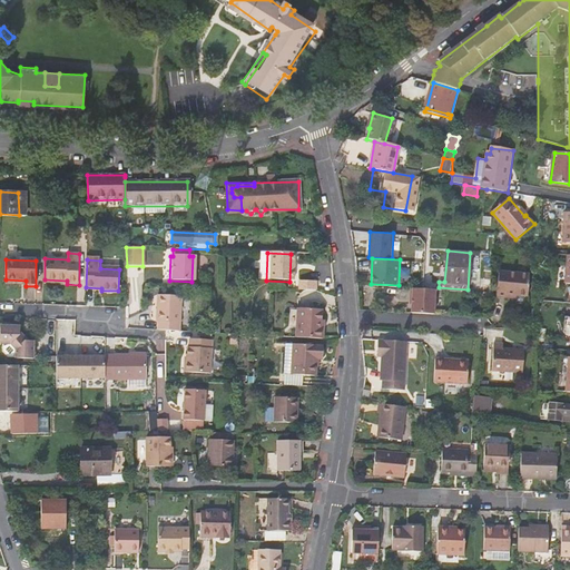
[(498,298),(508,298),(508,295),(518,296),(529,296),(530,274),(500,272),(498,298)]
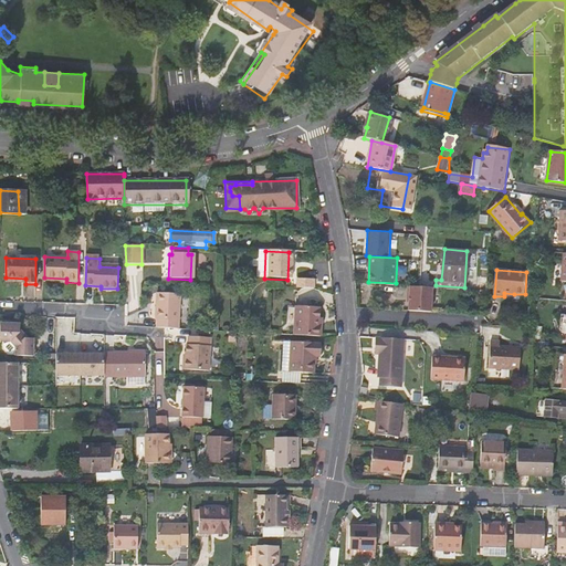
[(486,290),(488,276),(480,275),(479,289),(486,290)]
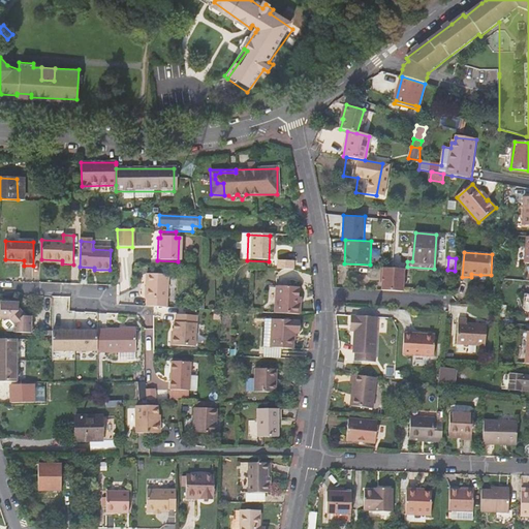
[(290,261),(275,260),(275,270),(290,270),(290,261)]
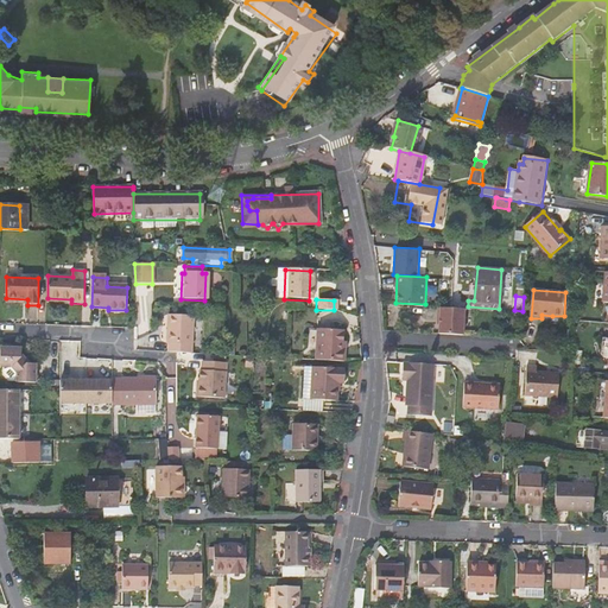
[(464,306),(439,305),(438,323),(439,323),(439,334),(463,335),(464,306)]
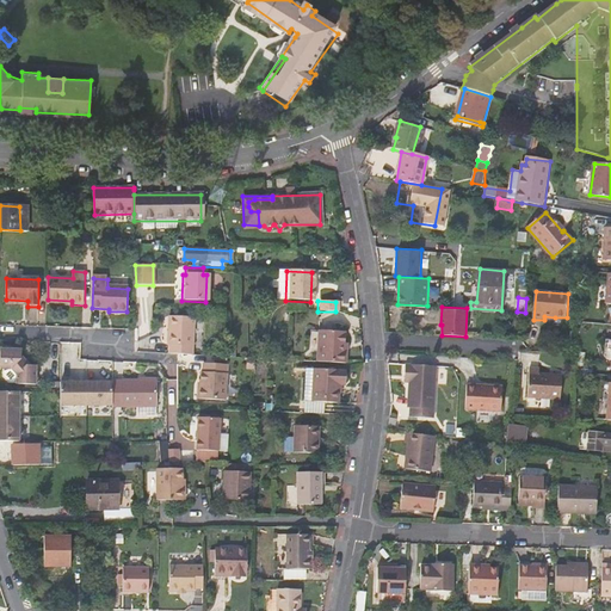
[(177,355),(193,356),(196,320),(170,318),(168,345),(171,346),(171,355),(177,355)]
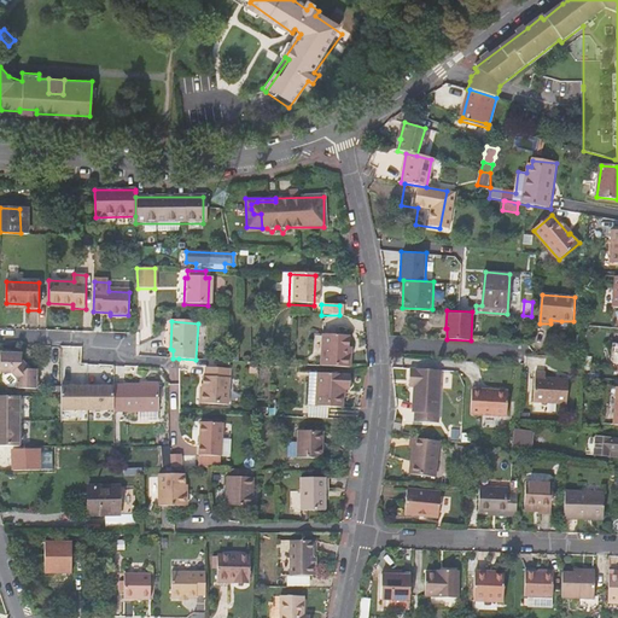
[(350,368),(350,357),(348,357),(348,348),(348,337),(322,334),(321,366),(350,368)]
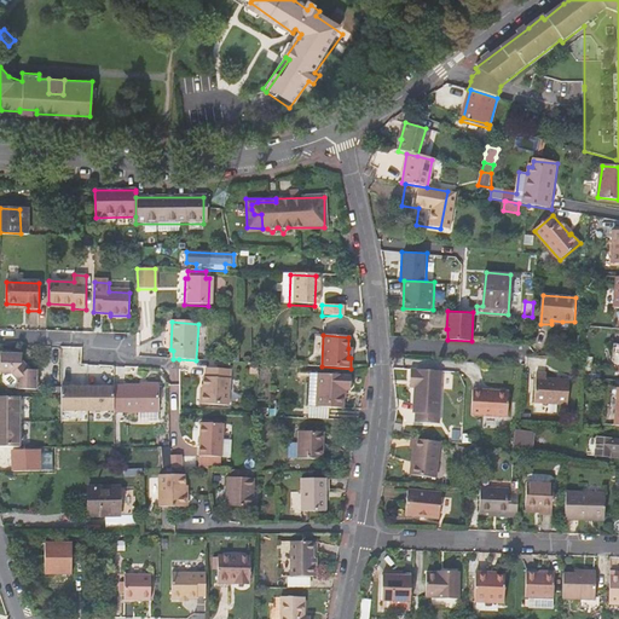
[(0,375),(4,375),(4,382),(10,388),(18,388),(18,389),(38,391),(36,370),(32,371),(28,371),(22,365),(22,360),(22,356),(0,356),(0,375)]
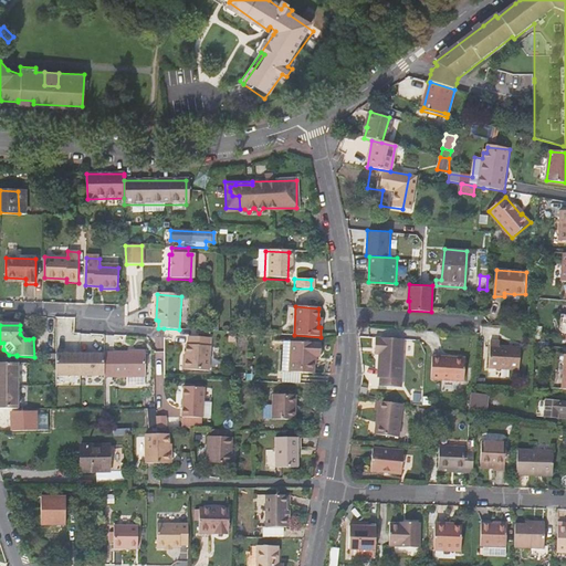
[(29,339),(20,329),(20,334),(25,339),(29,339)]
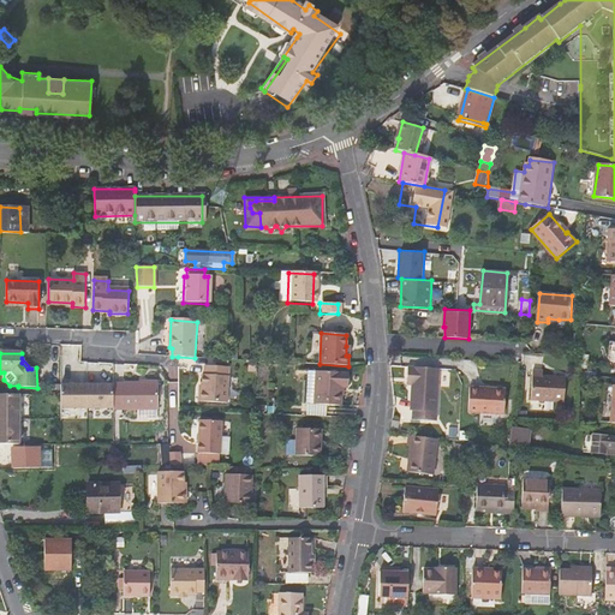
[(202,402),(227,402),(230,368),(206,366),(206,375),(202,375),(202,402)]
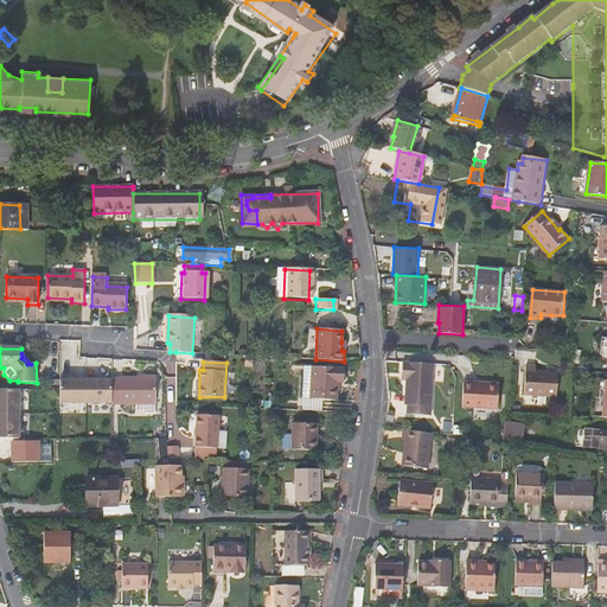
[(434,365),(403,363),(402,381),(407,382),(406,406),(407,406),(408,407),(408,409),(408,415),(432,417),(434,365)]
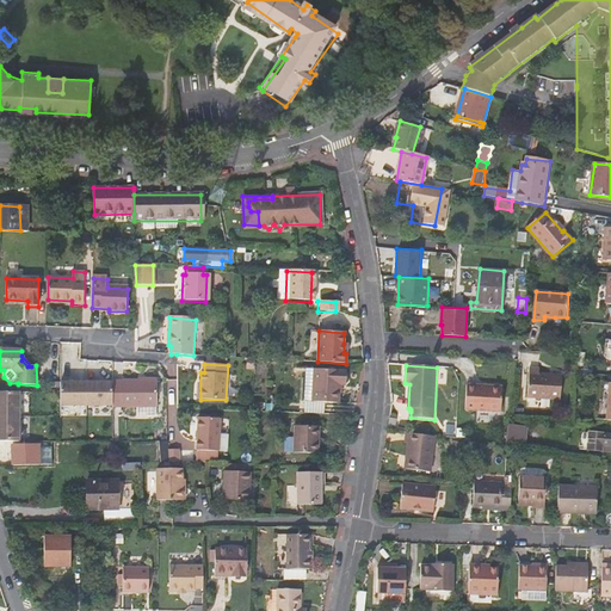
[(306,369),(303,402),(338,405),(339,386),(341,386),(343,370),(306,369)]
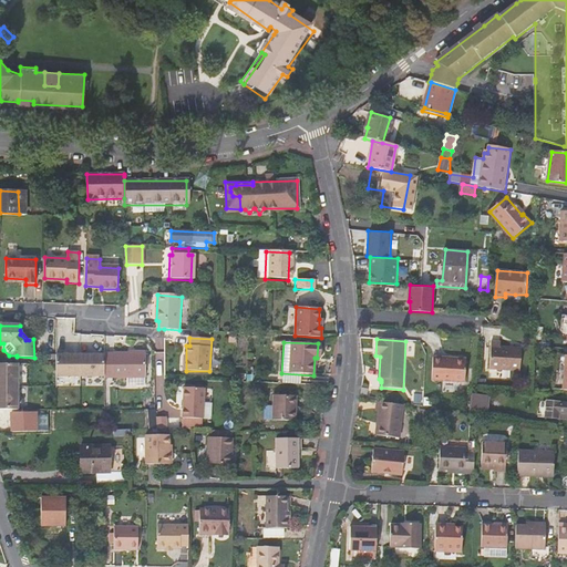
[(491,371),(521,373),(523,351),(502,350),(502,344),(492,343),(491,371)]
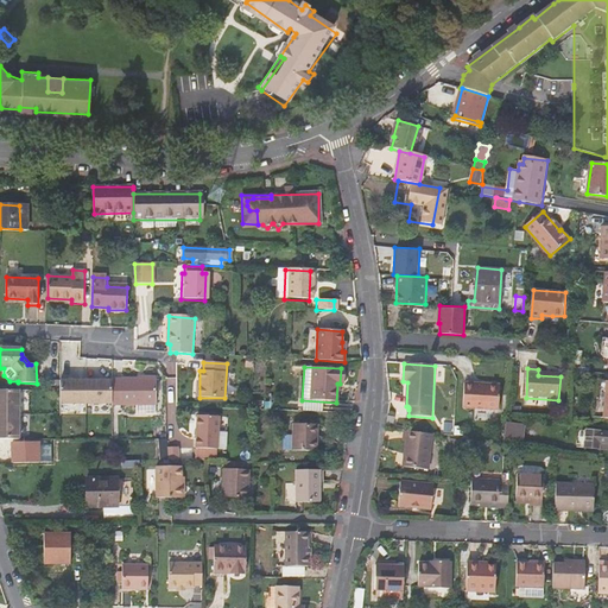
[(112,403),(112,404),(134,404),(134,413),(154,413),(154,404),(153,379),(138,379),(112,379),(112,380),(112,403)]
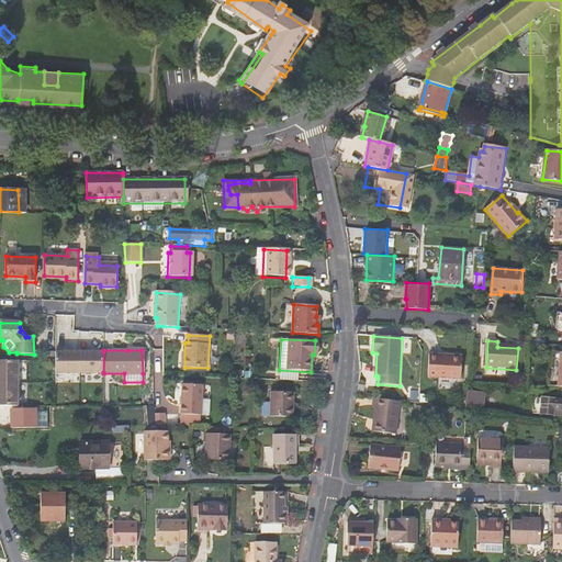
[(56,372),(103,372),(103,351),(55,351),(56,372)]
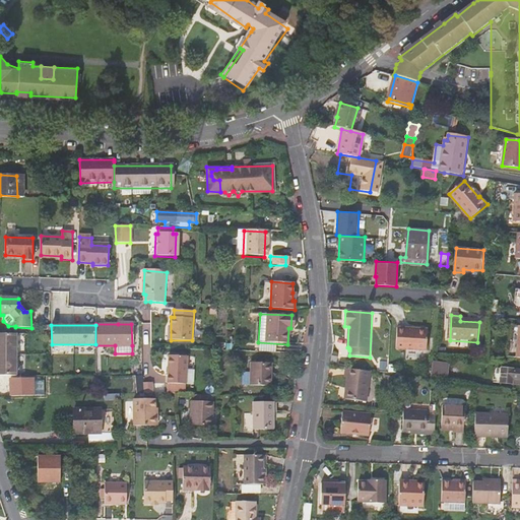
[(519,326),(513,326),(511,358),(519,358),(519,326)]
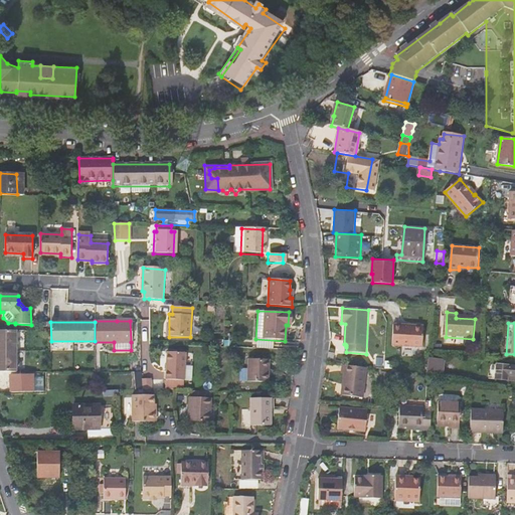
[(422,349),(424,328),(394,325),(392,346),(422,349)]
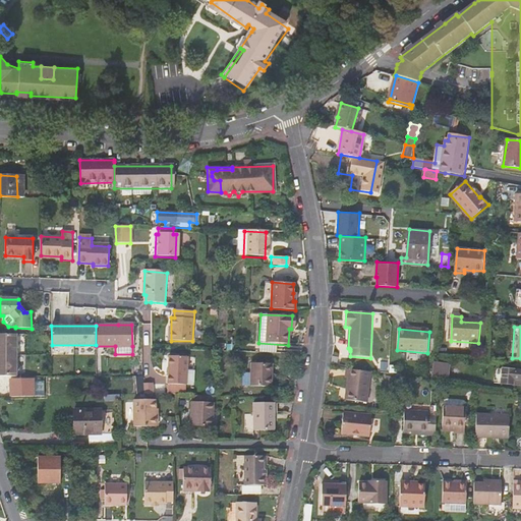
[(15,334),(0,334),(0,375),(16,377),(15,334)]
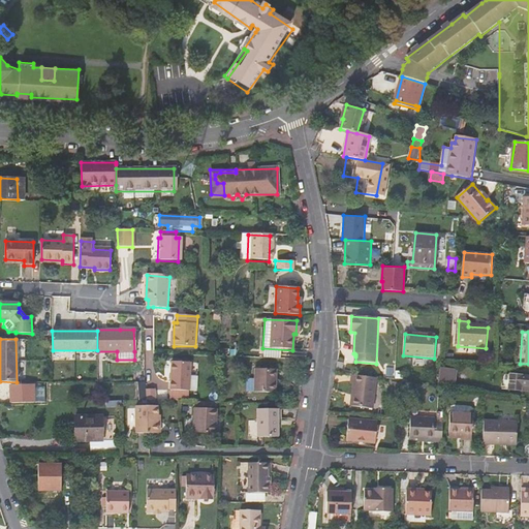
[(190,364),(170,364),(170,392),(190,392),(190,364)]
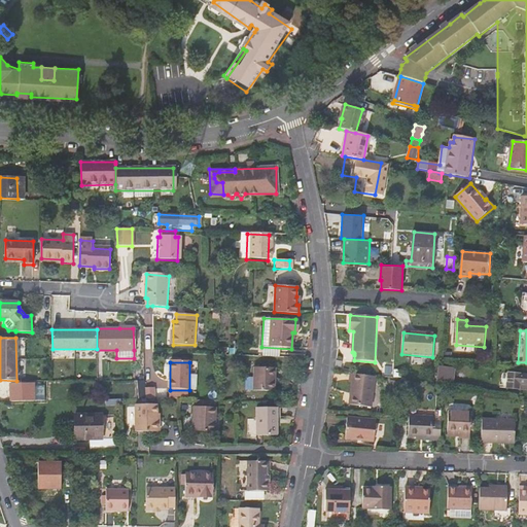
[(438,366),(437,382),(452,384),(454,367),(438,366)]
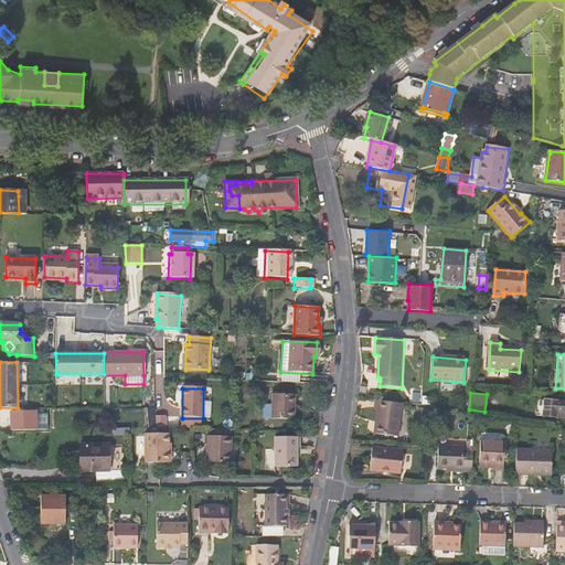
[(262,419),(272,419),(292,420),(292,395),(272,394),(272,406),(263,406),(262,419)]
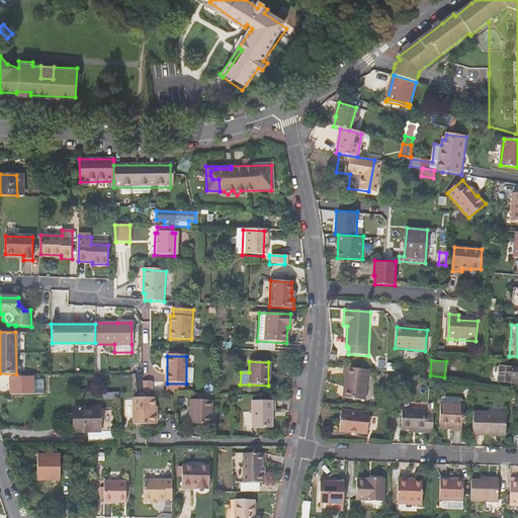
[(517,368),(500,366),(498,381),(517,382),(517,368)]
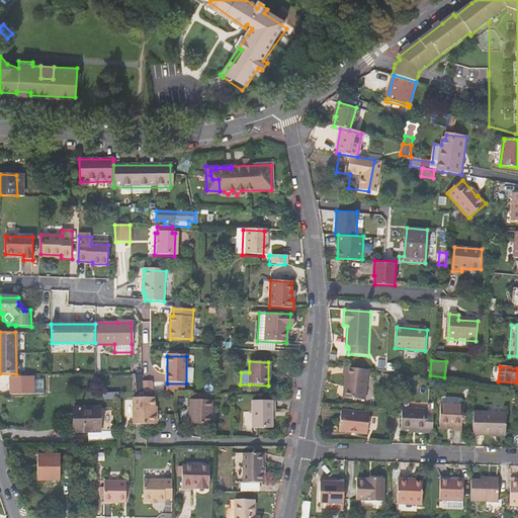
[(349,367),(345,367),(344,374),(346,374),(343,398),(364,401),(368,374),(349,373),(349,367)]
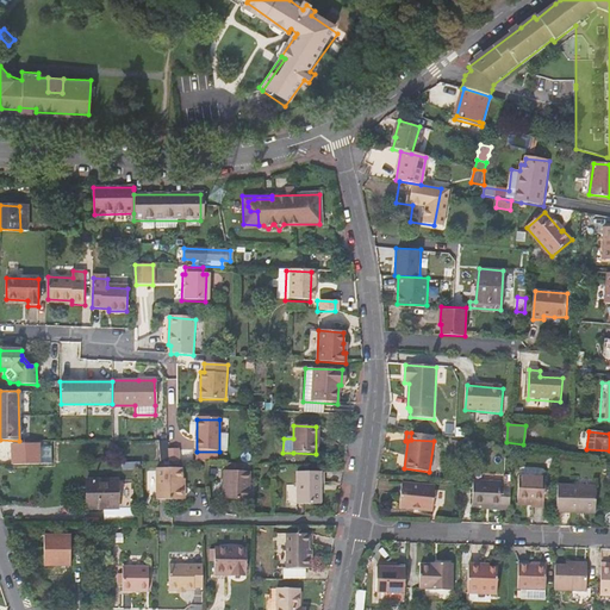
[(160,462),(169,462),(167,442),(159,443),(160,462)]
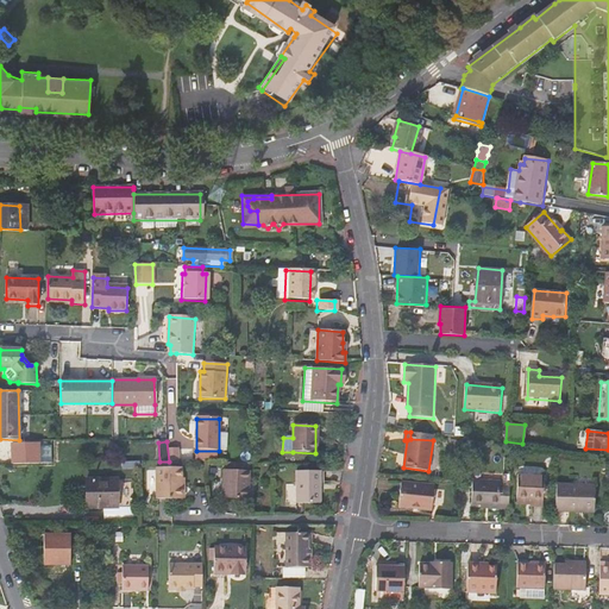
[(12,444),(12,463),(62,463),(61,457),(39,458),(39,445),(25,445),(25,443),(12,444)]
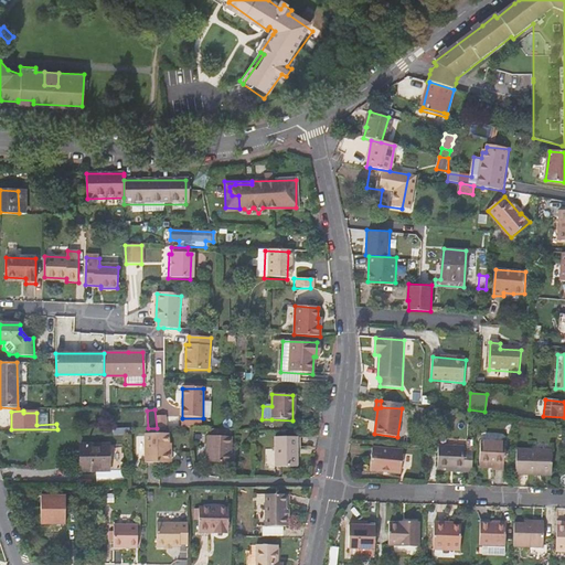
[(167,416),(156,416),(158,428),(167,428),(167,416)]
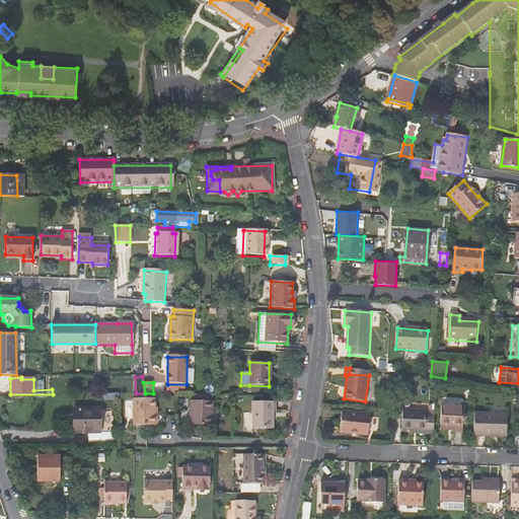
[(145,410),(144,399),(133,398),(132,426),(146,426),(145,410)]
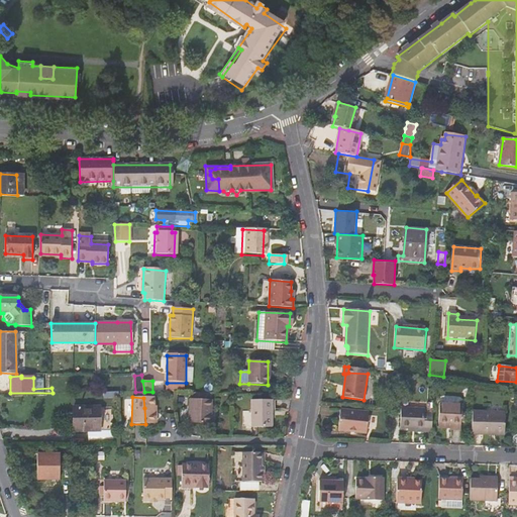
[(154,398),(143,398),(144,408),(145,424),(153,424),(154,398)]
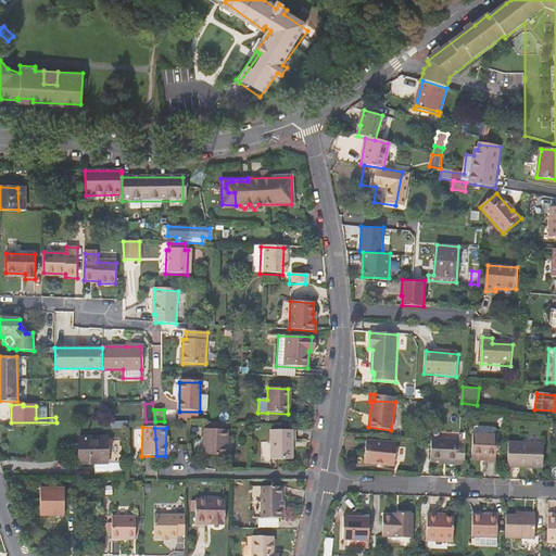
[(205,429),(205,455),(228,455),(228,430),(205,429)]
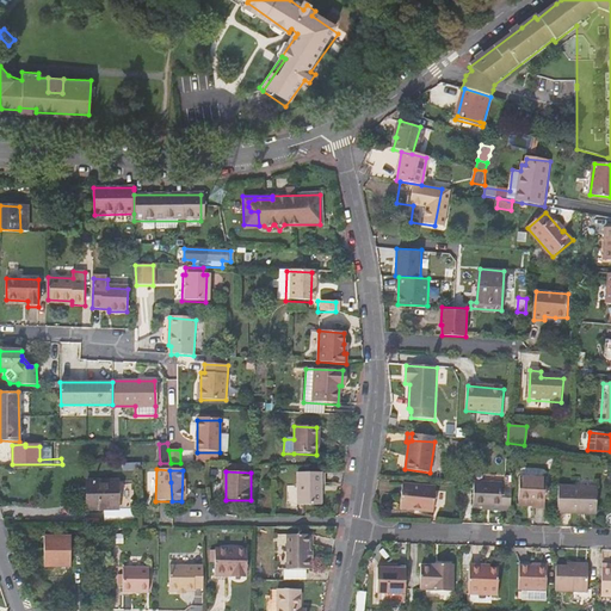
[(298,473),(297,505),(322,506),(323,474),(298,473)]
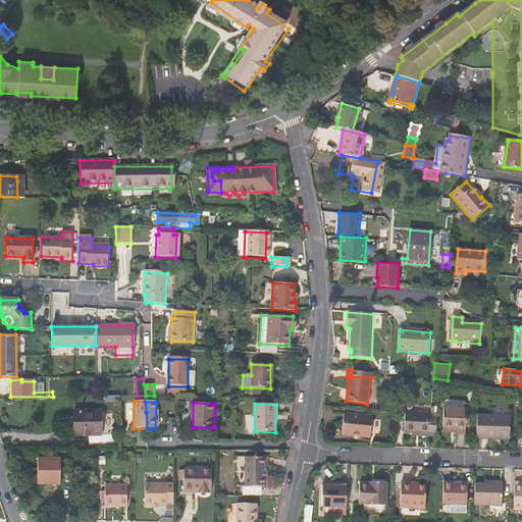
[(466,410),(444,409),(442,429),(455,429),(454,432),(454,433),(465,434),(466,410)]
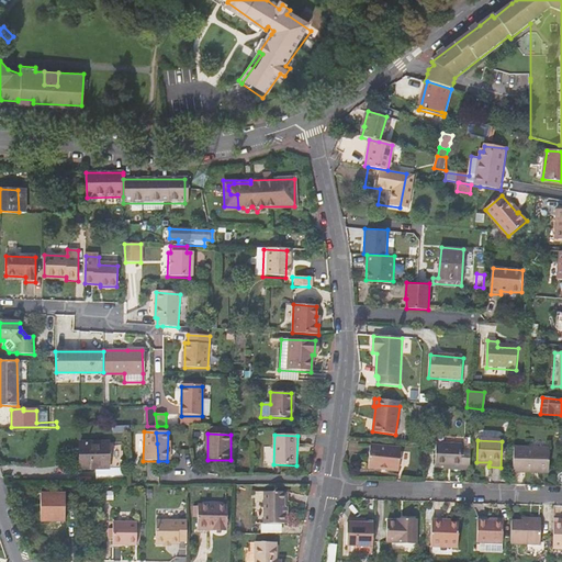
[(80,441),(80,449),(80,469),(109,469),(108,442),(80,441)]
